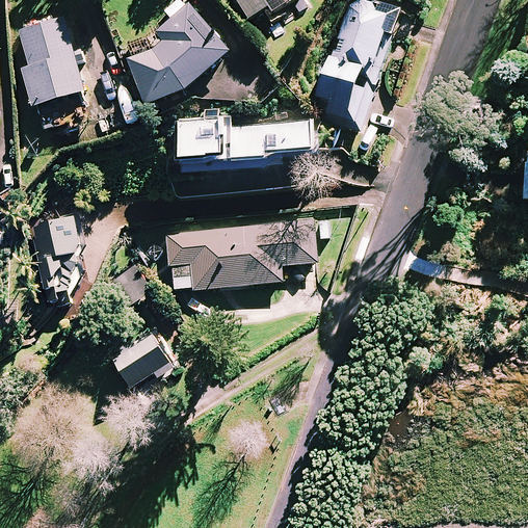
[(163,11),(170,20),(157,30),(163,46),(127,61),(146,106),(186,90),(229,55),(188,5),(185,8),(178,0),(163,11)]
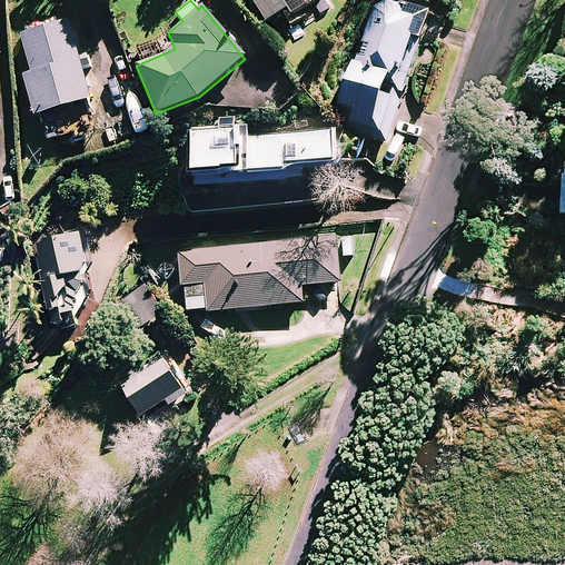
[(290,16),(313,2),(311,0),(255,0),(251,2),(264,22),(286,9),(290,16)]
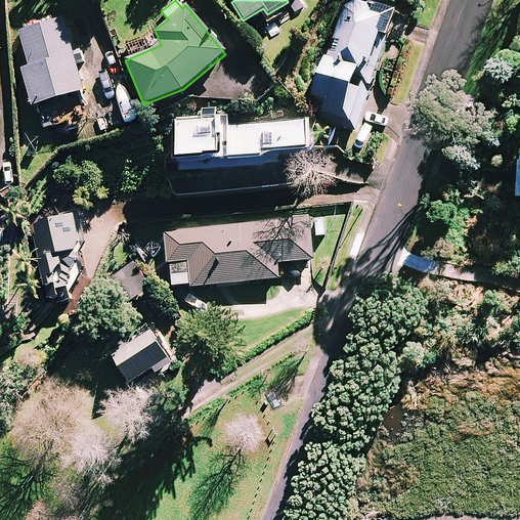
[(392,11),(358,0),(342,0),(310,99),(323,103),(319,116),(354,127),(359,111),(369,84),(384,37),(392,11)]
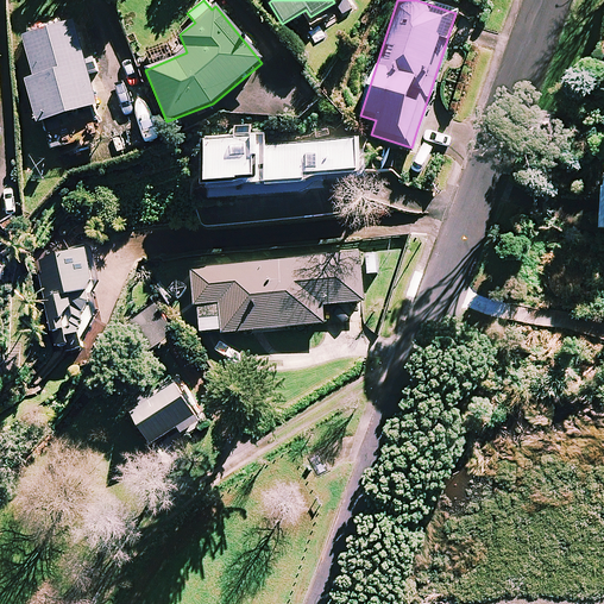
[(96,107),(74,24),(20,38),(32,83),(27,85),(37,123),(96,107)]
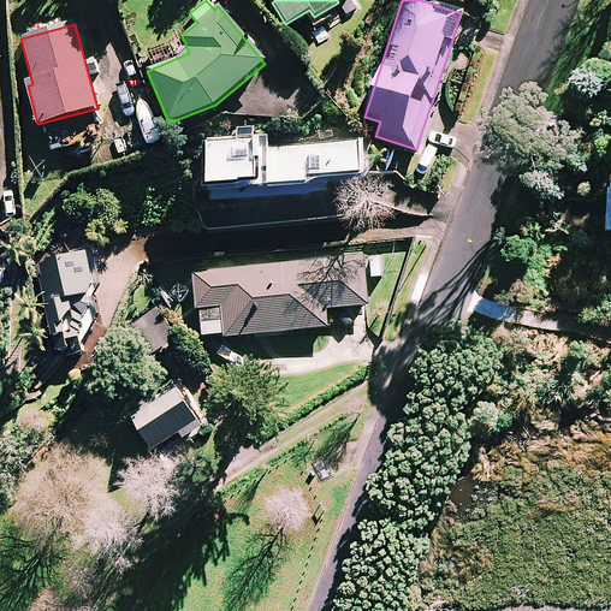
[(236,128),(236,135),(205,136),(207,194),(307,190),(307,183),(366,182),(363,142),(357,142),(268,146),(267,134),(253,135),(251,128),(236,128)]
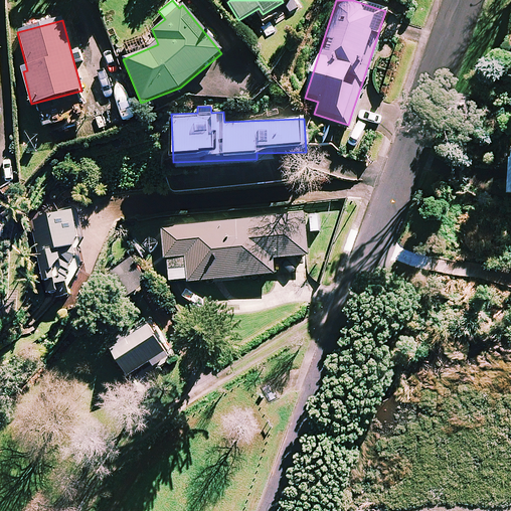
[(79,241),(72,212),(36,221),(42,249),(40,250),(49,286),(69,281),(79,266),(73,243),(79,241)]
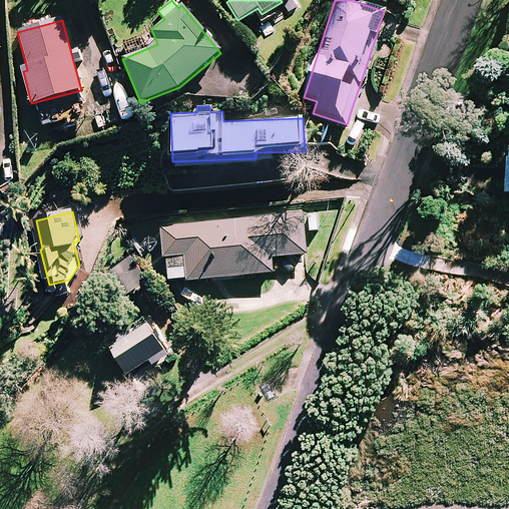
[(183,277),(184,280),(273,272),(271,257),(306,253),(302,211),(160,224),(165,278),(183,277)]
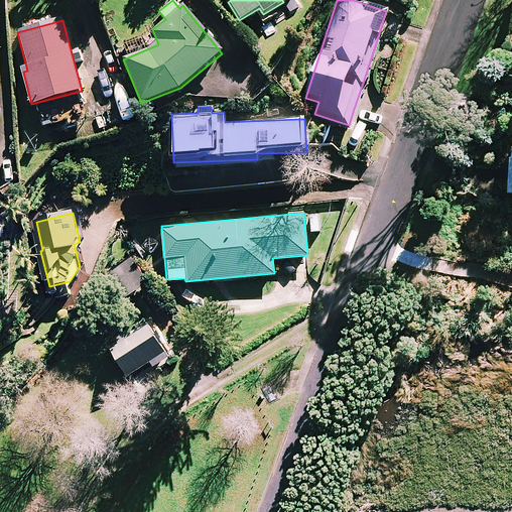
[(145,283),(129,257),(106,271),(122,297),(145,283)]
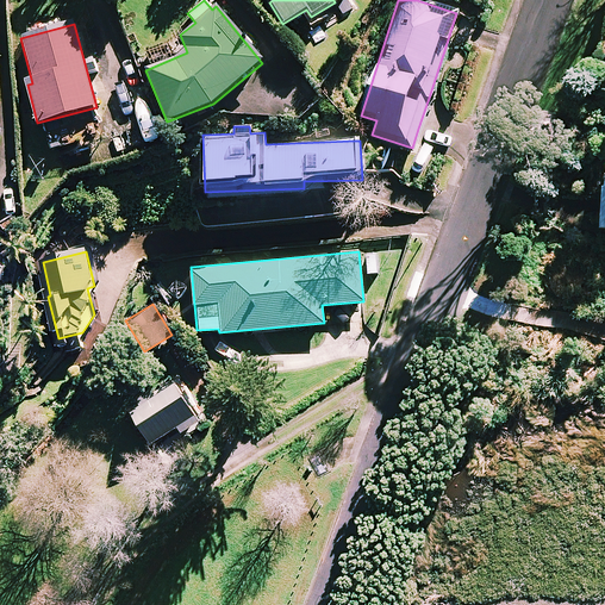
[(197,423),(172,384),(126,412),(148,446),(176,428),(180,434),(197,423)]
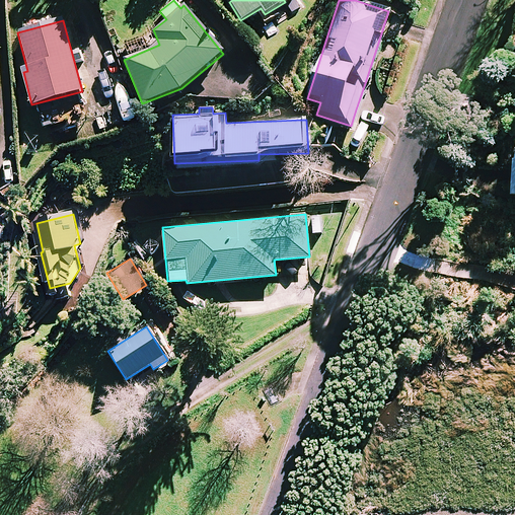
All buildings are outlined.
